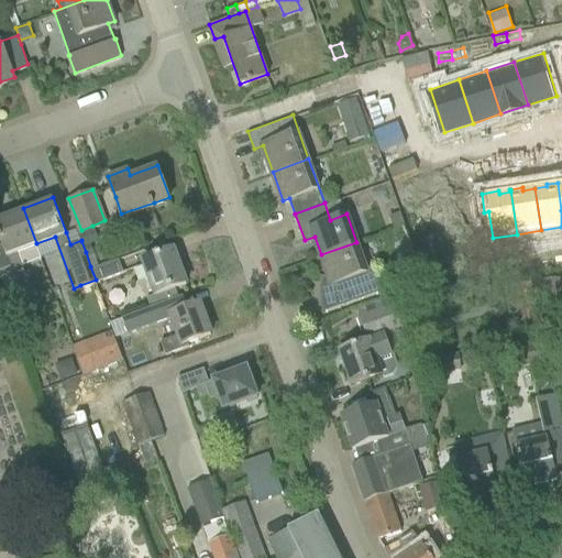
[(36,243),(23,208),(0,216),(0,236),(11,264),(0,269),(0,271),(14,308),(30,303),(17,270),(24,267),(18,250),(36,243)]
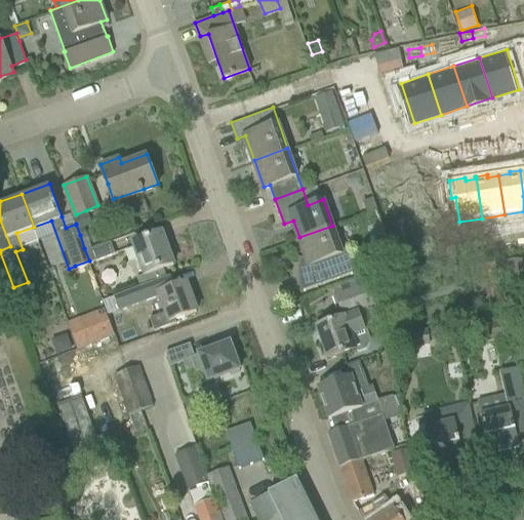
[(372,195),(363,199),(368,212),(377,209),(372,195)]
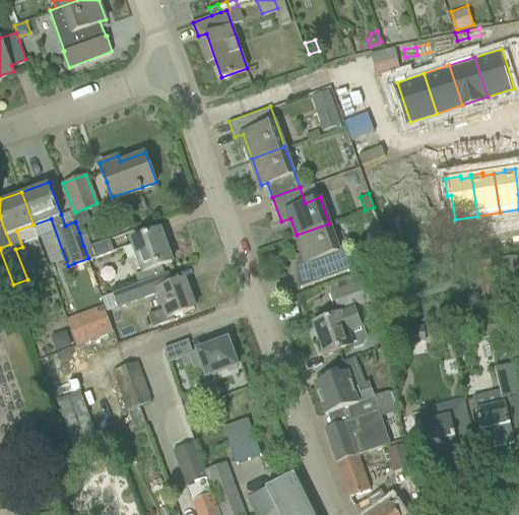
[(75,212),(72,213),(75,221),(75,222),(82,220),(89,217),(85,208),(75,212)]
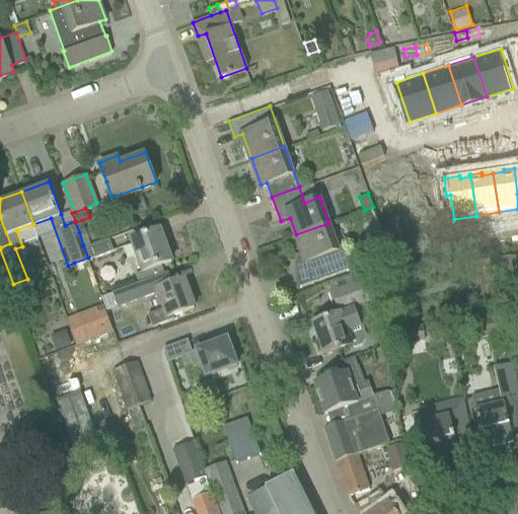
[(82,220),(75,222),(79,232),(85,229),(82,220)]
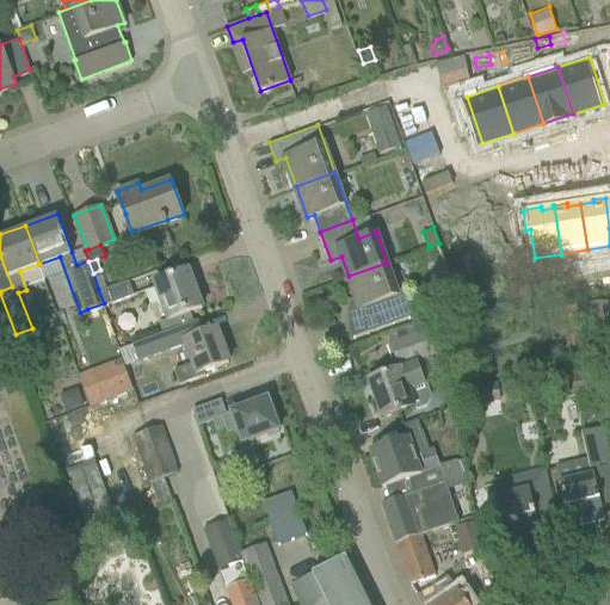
[(387,263),(349,276),(356,296),(351,298),(351,297),(350,297),(347,310),(349,323),(351,337),(353,337),(352,335),(412,314),(406,295),(400,297),(387,263)]
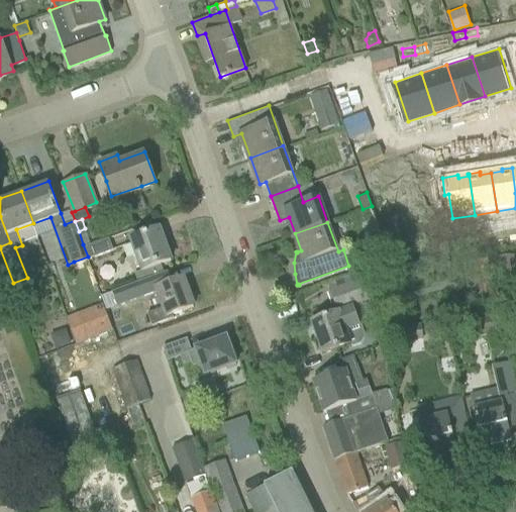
[(138,281),(147,277),(164,271),(161,262),(171,258),(160,227),(141,234),(130,238),(141,269),(134,270),(138,281)]
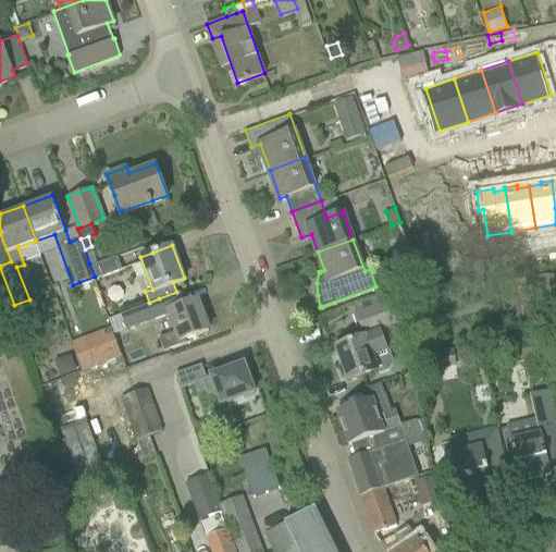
[(116,254),(89,264),(95,277),(122,267),(116,254)]
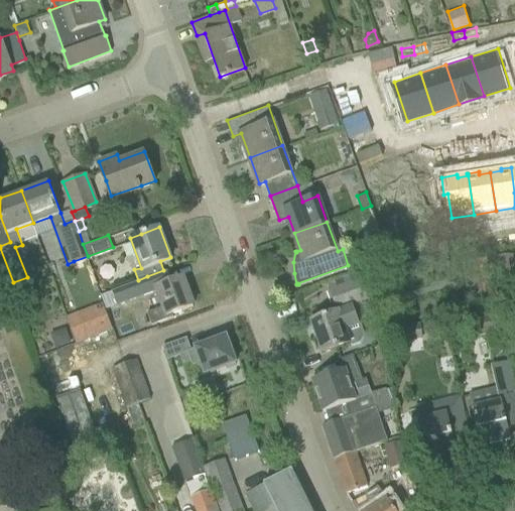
[(490,241),(478,243),(480,250),(491,249),(490,241)]
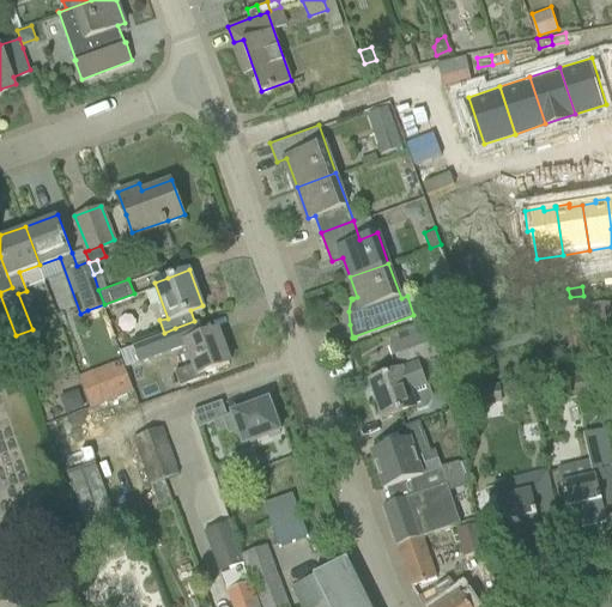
[(568,289),(553,290),(556,299),(570,297),(568,289)]
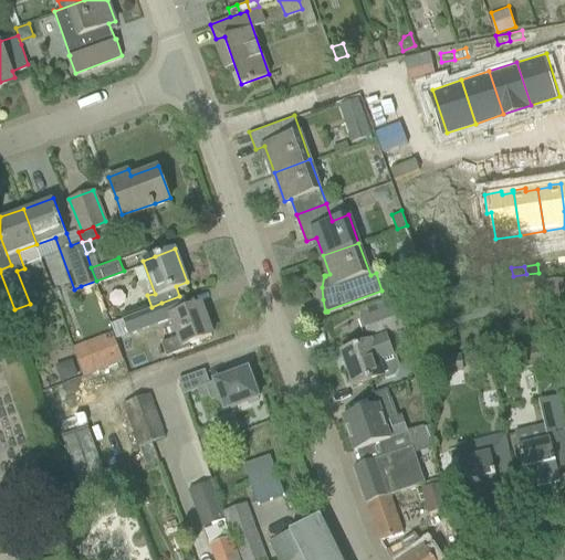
[(564,277),(555,276),(541,278),(548,324),(564,325),(564,277)]
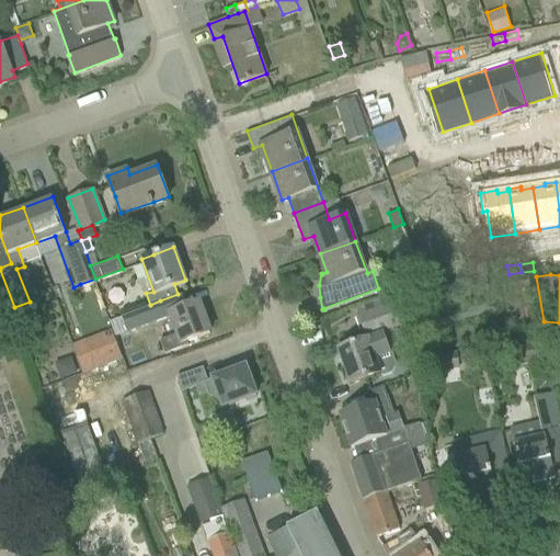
[(170,311),(176,331),(159,338),(164,352),(189,343),(187,339),(210,331),(200,301),(186,305),(182,293),(178,294),(123,315),(127,327),(135,325),(170,311)]
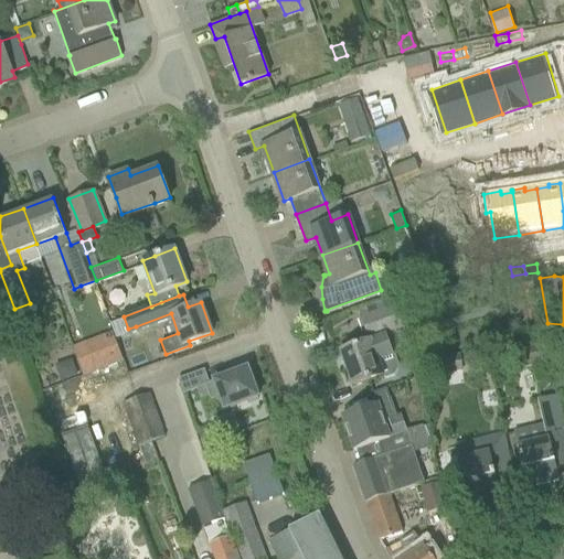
[(363,343),(342,350),(354,384),(362,380),(383,374),(383,373),(378,357),(392,352),(390,345),(405,340),(400,325),(415,320),(407,299),(383,308),(362,315),(362,316),(359,318),(363,330),(366,329),(370,336),(371,335),(372,340),(371,340),(363,343)]
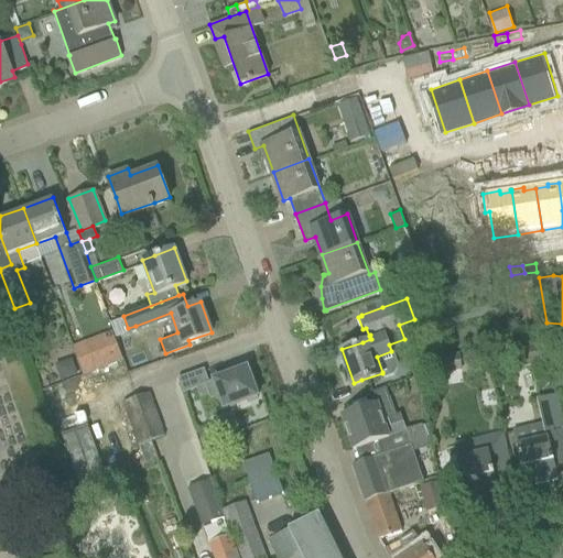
[(423,357),(425,371),(463,367),(461,351),(423,357)]
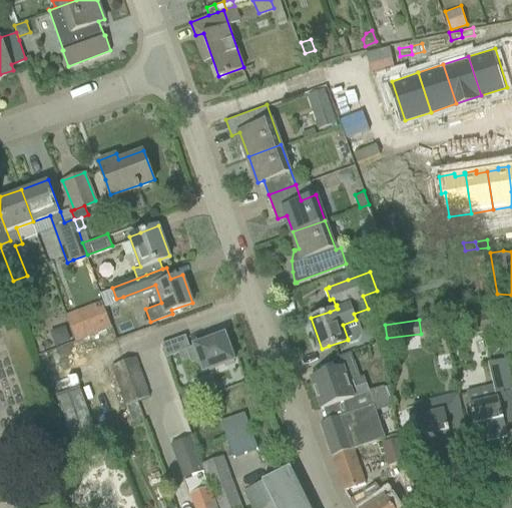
[(64,324),(51,329),(56,343),(69,338),(64,324)]
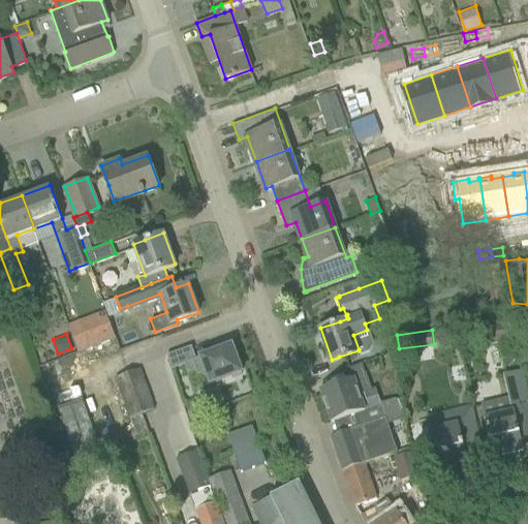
[(196,368),(197,373),(206,370),(210,382),(242,370),(233,343),(196,357),(192,344),(167,352),(173,367),(185,363),(188,371),(196,368)]
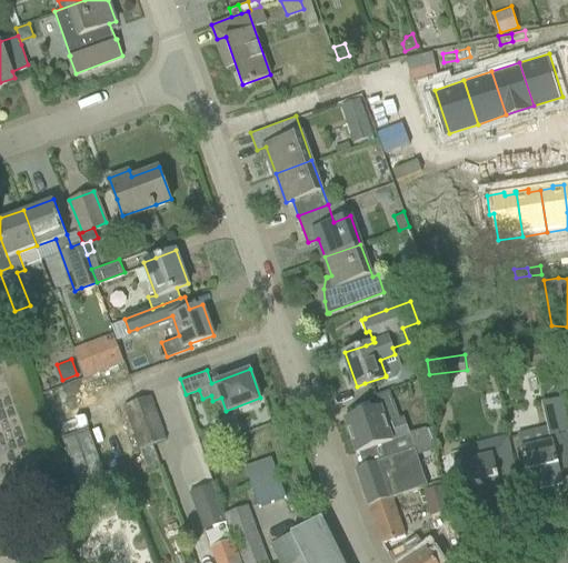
[(150,394),(137,399),(152,443),(166,439),(150,394)]
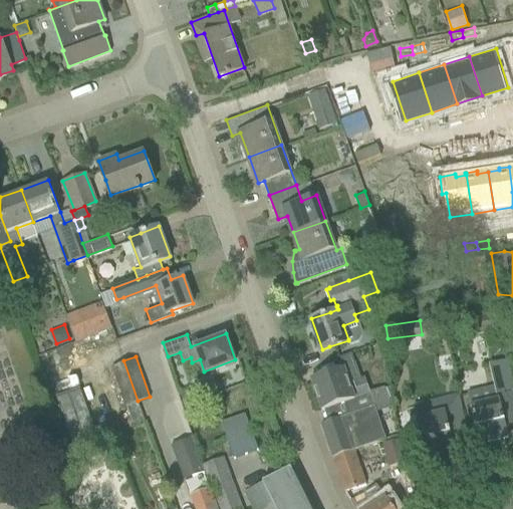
[(138,401),(123,360),(111,364),(125,405),(138,401)]
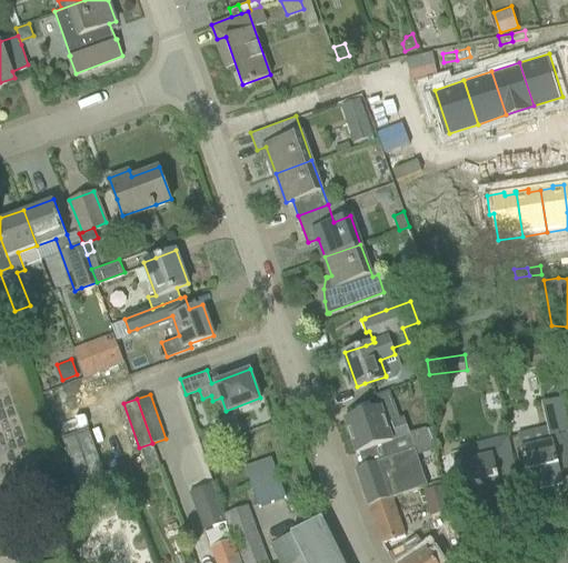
[(357,452),(381,443),(381,442),(410,432),(407,423),(395,428),(392,420),(387,422),(381,404),(345,416),(357,452)]
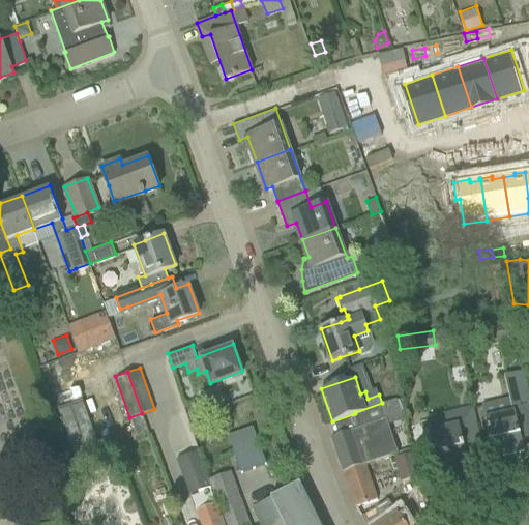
[(525,448),(522,436),(528,434),(528,394),(505,399),(482,404),(486,417),(495,456),(525,448)]
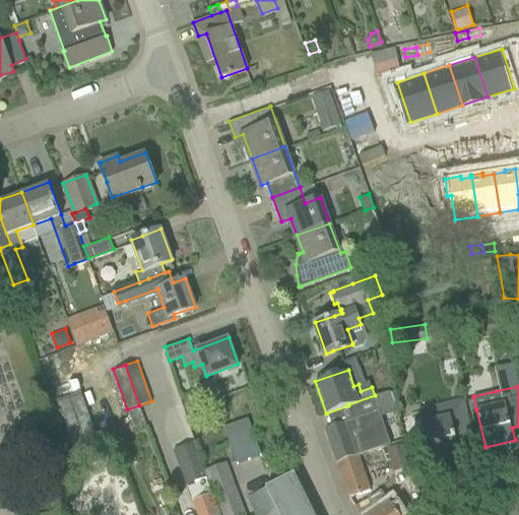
[(193,389),(181,393),(186,408),(198,404),(193,389)]
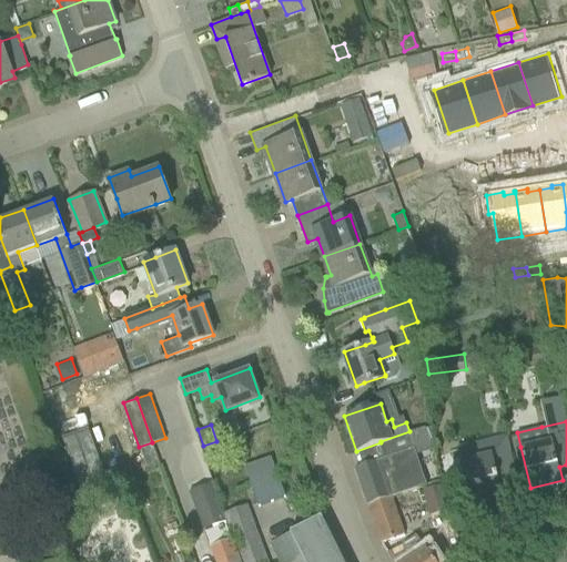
[(363,463),(356,466),(361,481),(364,480),(366,484),(363,486),(368,501),(368,502),(392,494),(427,482),(416,452),(409,431),(381,441),(381,442),(385,456),(363,463)]
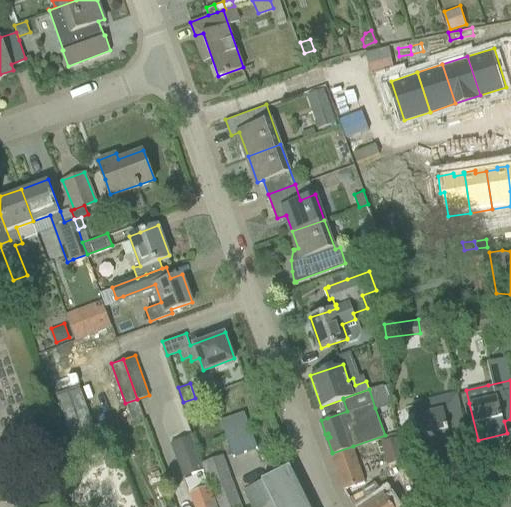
[(415,415),(423,452),(452,445),(450,434),(465,430),(461,411),(456,392),(413,401),(416,414),(415,415)]
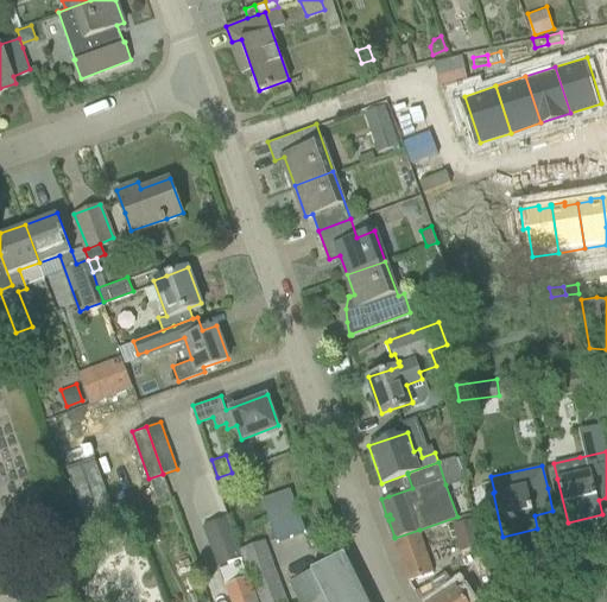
[(260,499),(276,540),(307,530),(291,488),(260,499)]
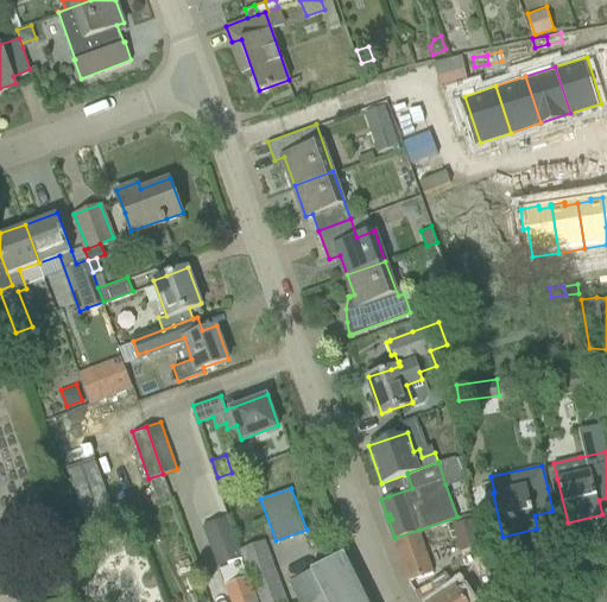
[(419,530),(394,538),(409,580),(434,571),(432,569),(419,530)]
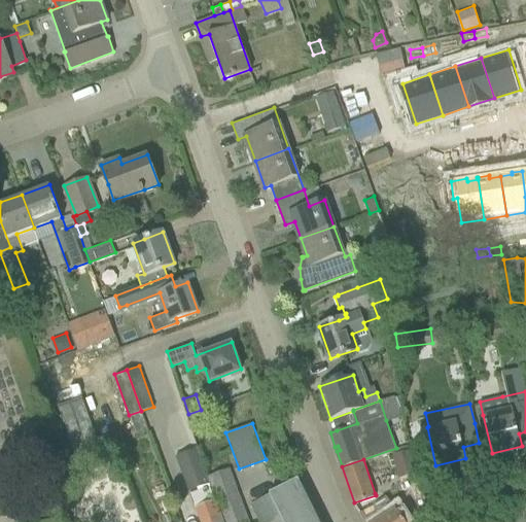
[(203,467),(184,475),(190,491),(209,484),(203,467)]
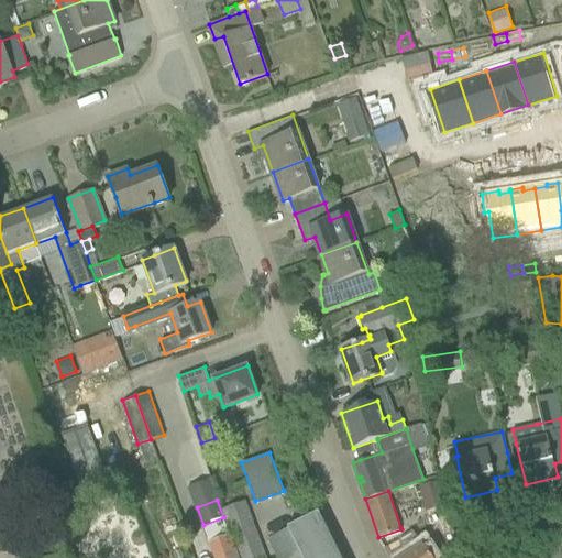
[(224,507),(241,557),(265,557),(244,500),(224,507)]
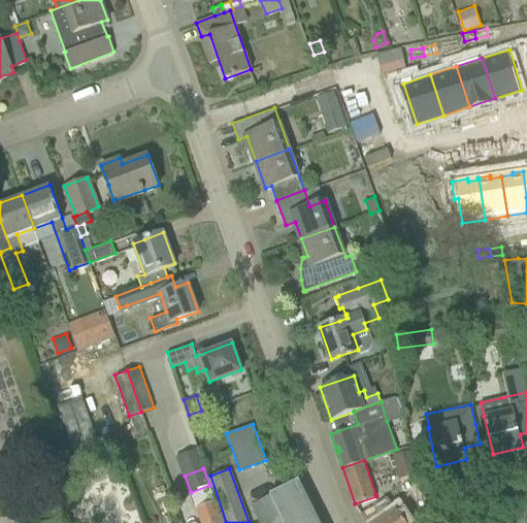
[(321,522),(299,479),(252,502),(261,522),(321,522)]
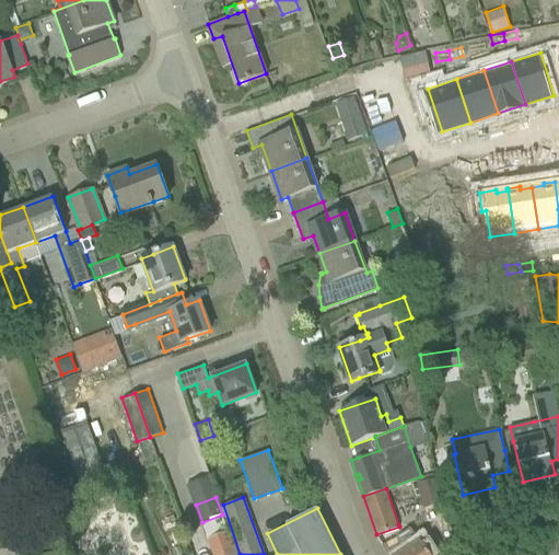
[(222,515),(202,522),(216,554),(239,554),(236,547),(222,515)]
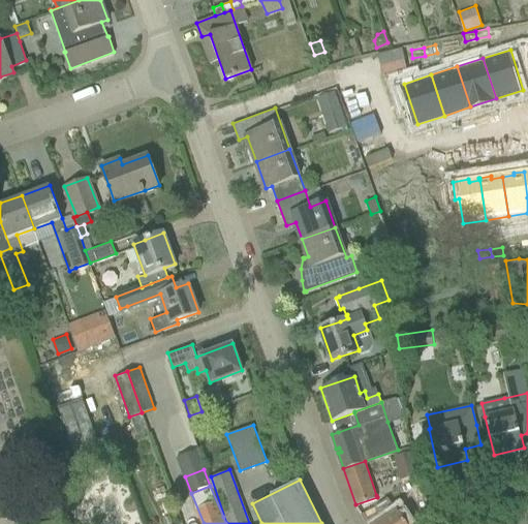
[(397,510),(389,497),(362,515),(367,523),(406,523),(397,510)]
